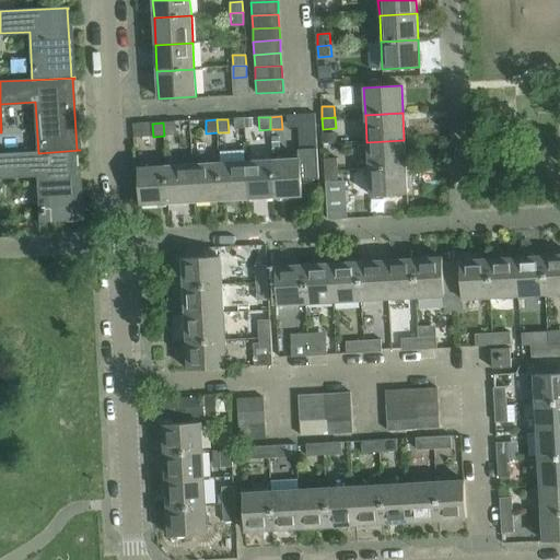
[(174,123),(163,123),(164,136),(175,135),(174,123)]
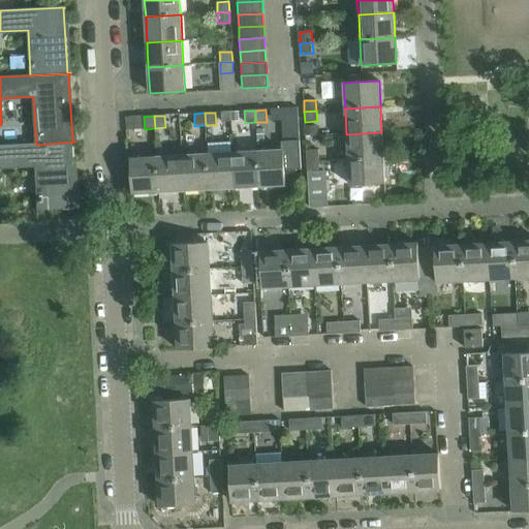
[(318,126),(305,126),(306,135),(318,135),(318,126)]
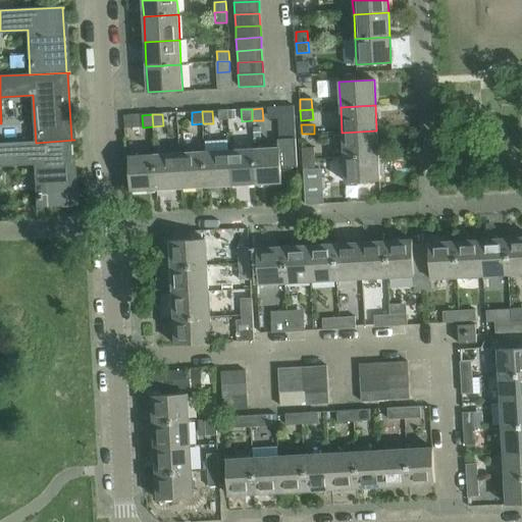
[(376,131),(342,133),(344,157),(378,155),(376,131)]
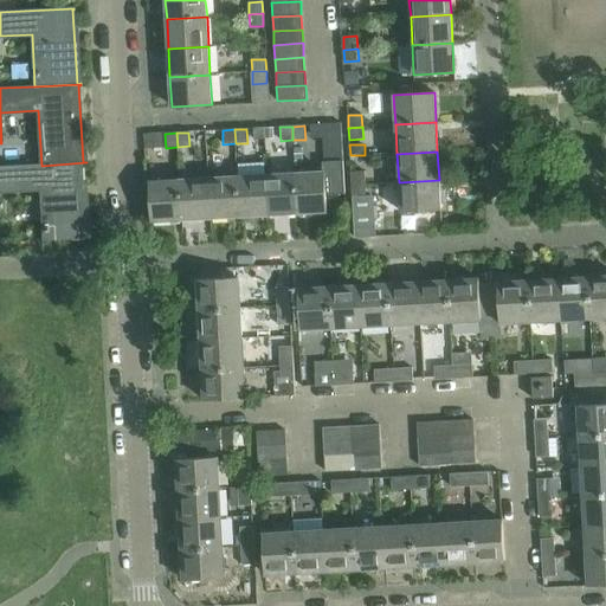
[(0,191),(40,189),(44,242),(89,239),(89,238),(85,238),(81,163),(86,163),(86,162),(42,166),(0,167),(0,191)]
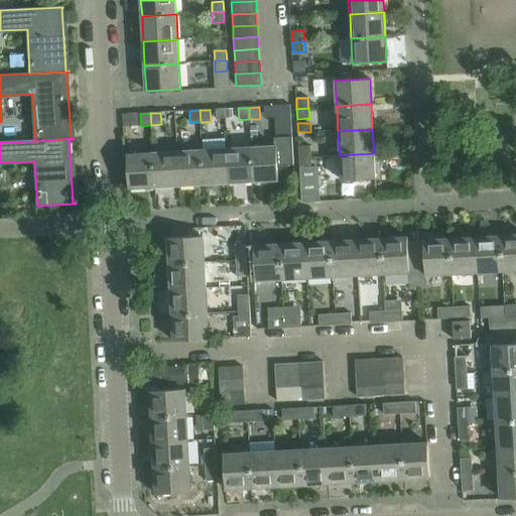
[(276,146),(251,147),(253,182),(278,180),(276,146)]
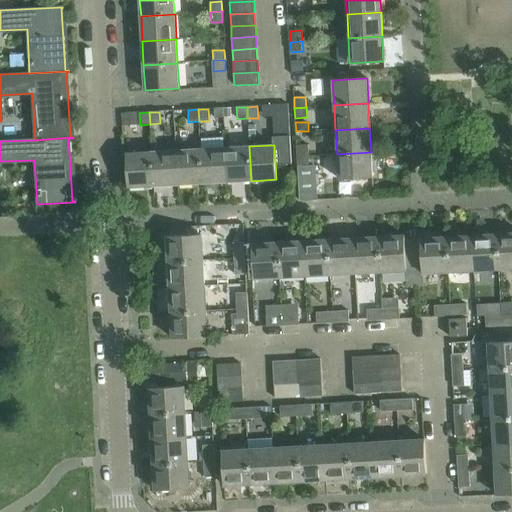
[(296,146),(297,156),(309,156),(308,145),(296,146)]
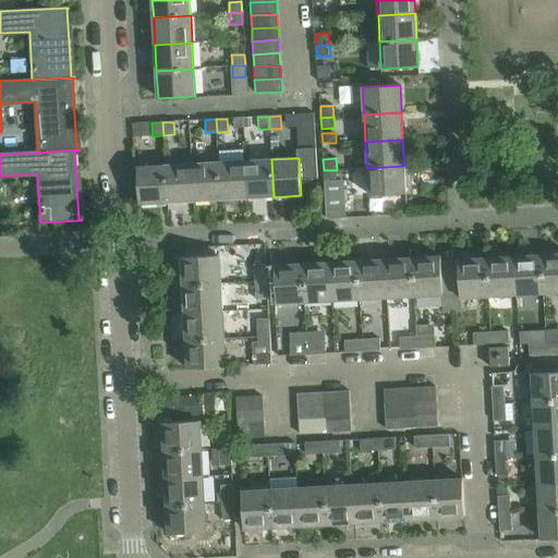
[(271,159),(244,161),(247,198),(274,197),(271,159)]
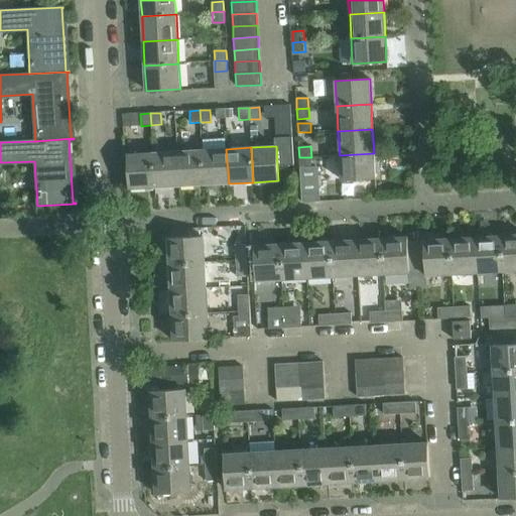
[(226,149),(202,150),(204,184),(229,183),(226,149)]
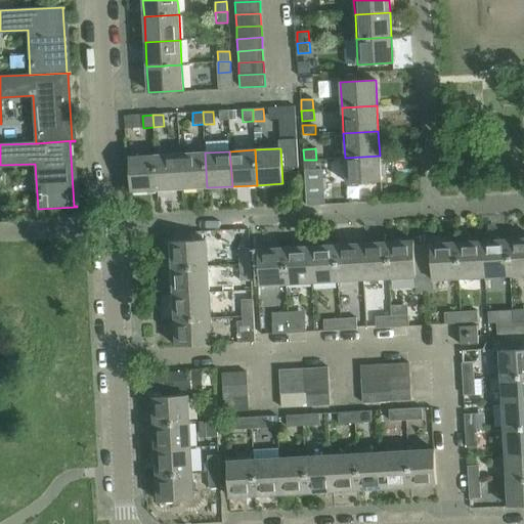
[(205,153),(180,155),(182,189),(207,187),(205,153)]
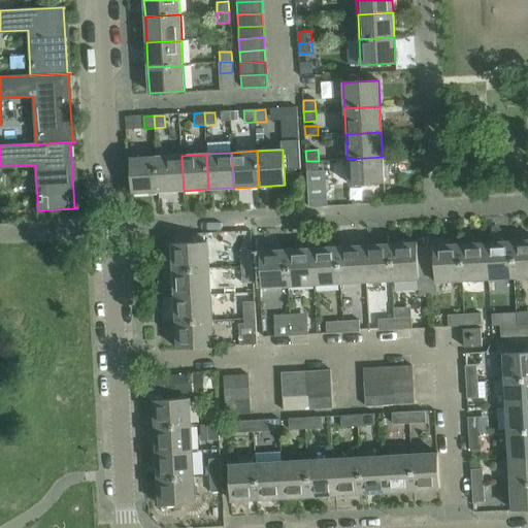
[(182,156),(157,157),(159,192),(184,191),(182,156)]
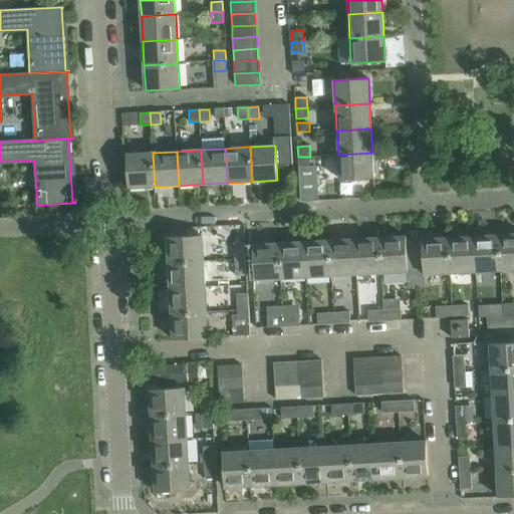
[(155,187),(153,153),(127,154),(130,189),(155,187)]
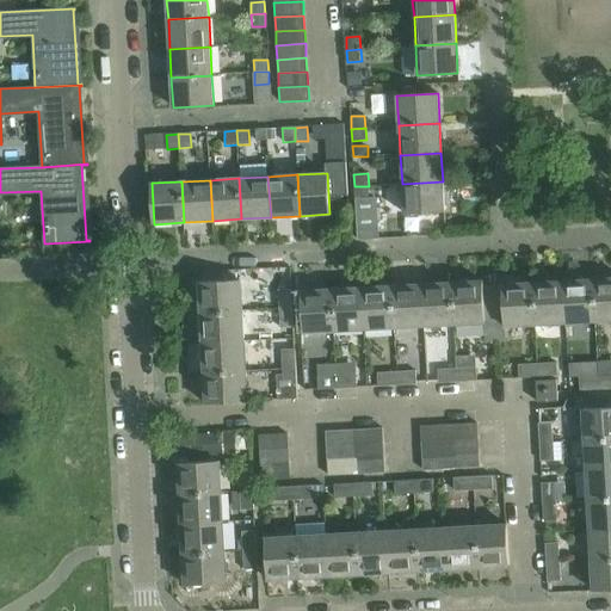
[(443,181),(402,184),(403,214),(444,211),(443,181)]
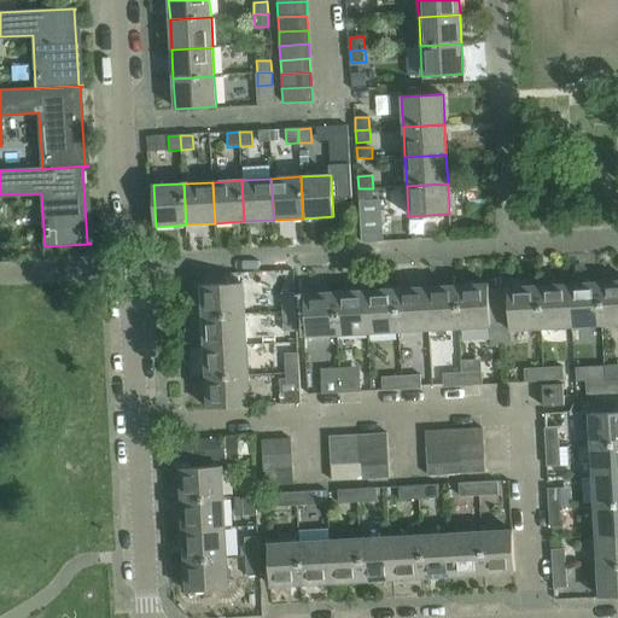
[(373,188),(359,188),(360,200),(373,200),(373,188)]
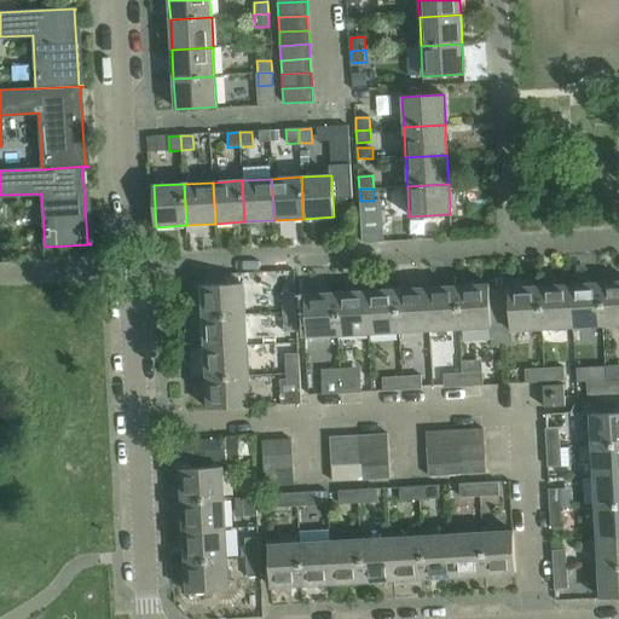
[(383,230),(362,231),(362,243),(383,242),(383,230)]
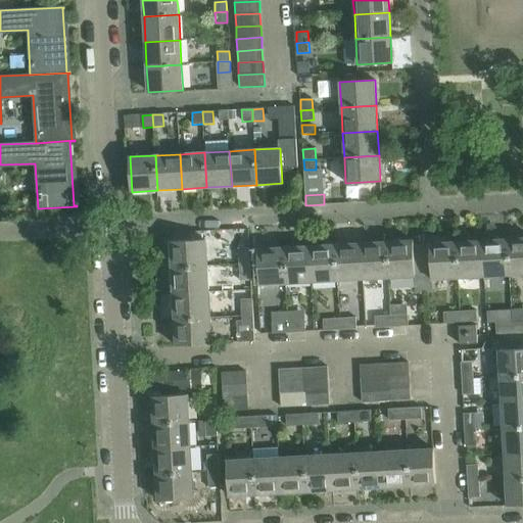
[(522,238),(507,240),(509,275),(522,274),(522,238)]
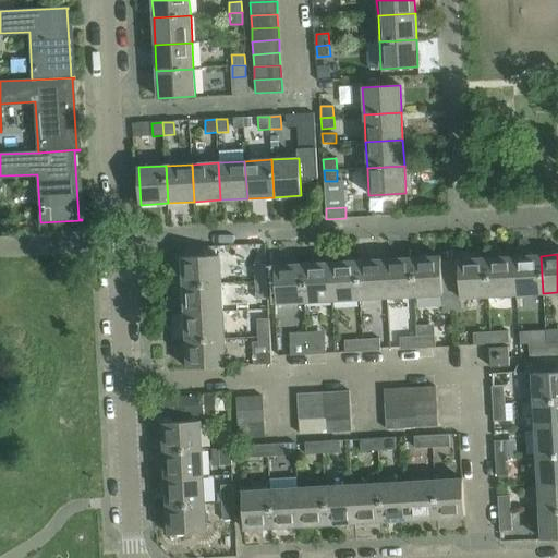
[(182,258),(183,287),(221,284),(219,256),(182,258)]
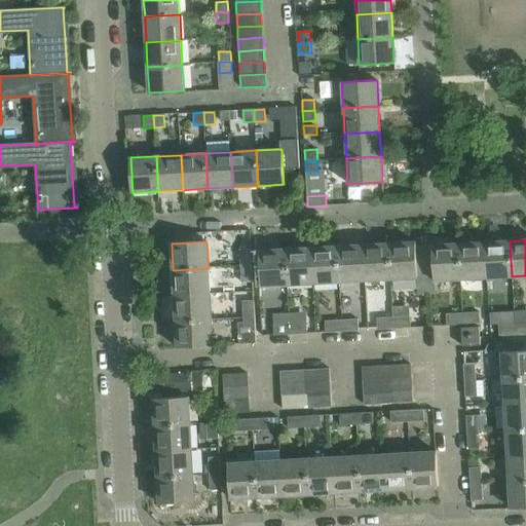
[(510,241),(484,242),(486,278),(512,276),(510,241)]
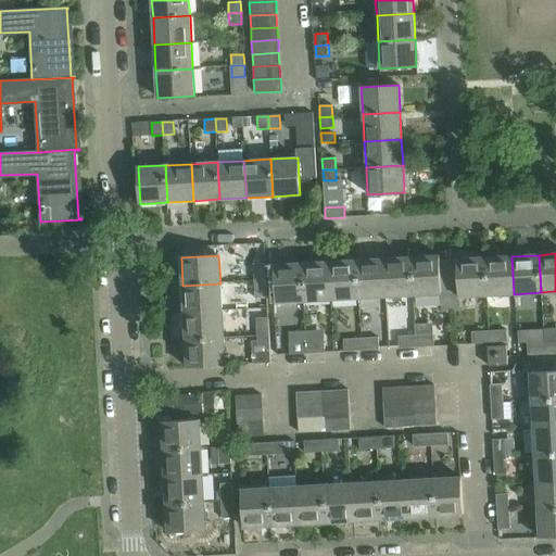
[(439,256),(411,257),(413,295),(441,294),(439,256)]
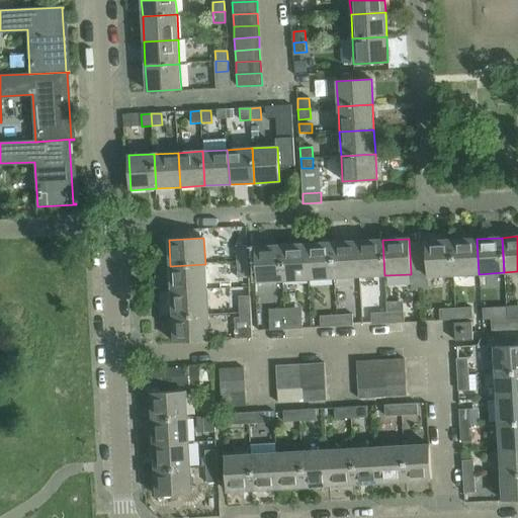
[(477,239),(451,241),(453,275),(479,274),(477,239)]
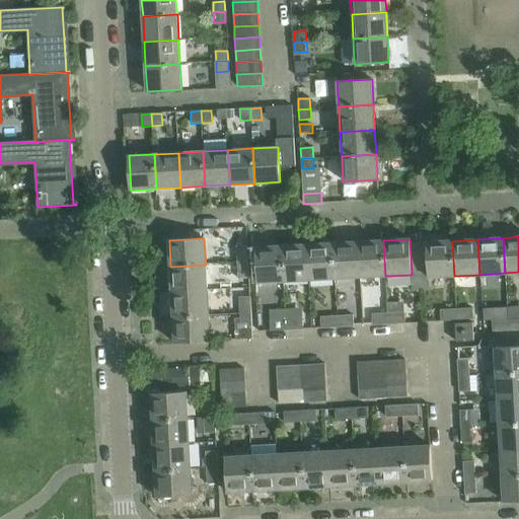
[(383,240),(358,242),(360,277),(385,276),(383,240)]
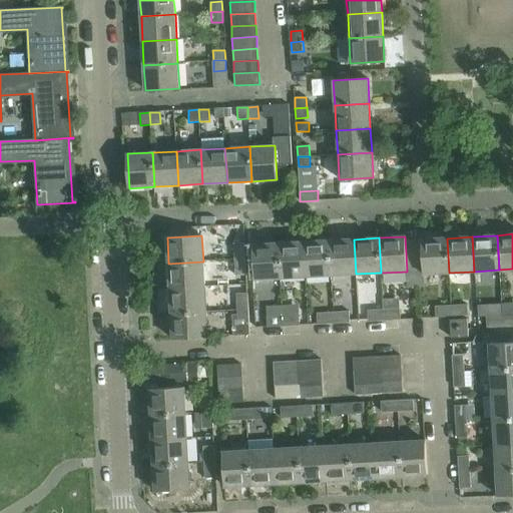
[(449,273),(447,238),(421,239),(423,275),(449,273)]
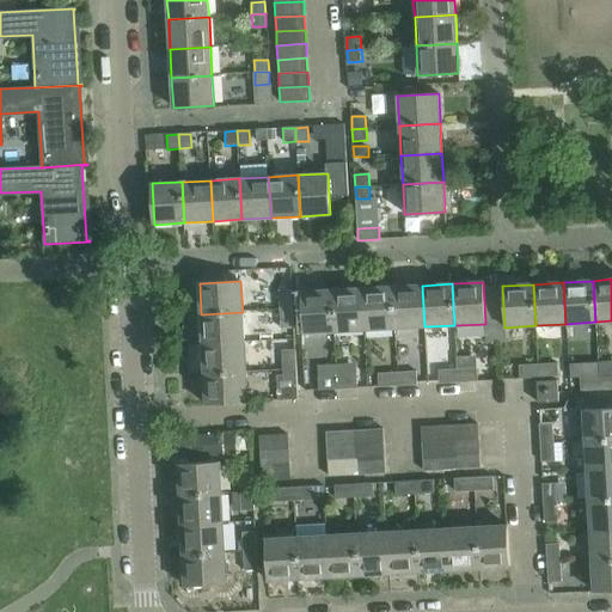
[(422,286),(392,287),(395,329),(424,326),(422,286)]
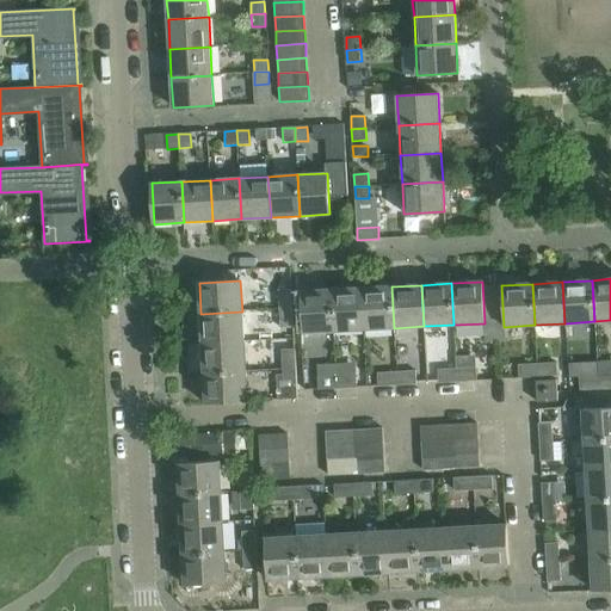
[(392,287),(362,289),(364,329),(394,328),(392,287)]
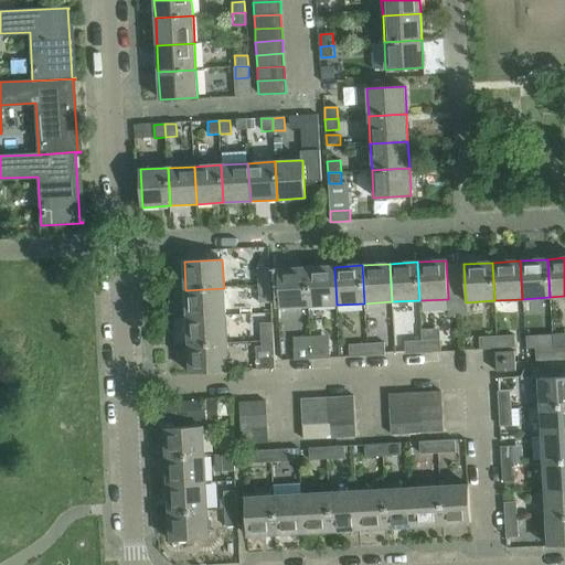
[(257,268),(258,286),(270,285),(269,267),(257,268)]
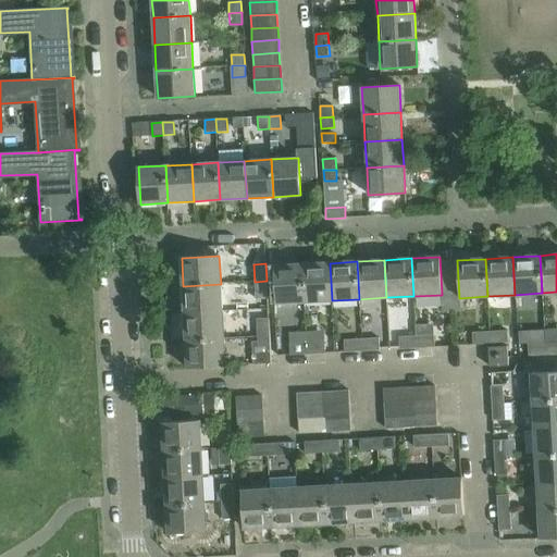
[(330,263),(302,264),(305,302),(332,300),(330,263)]
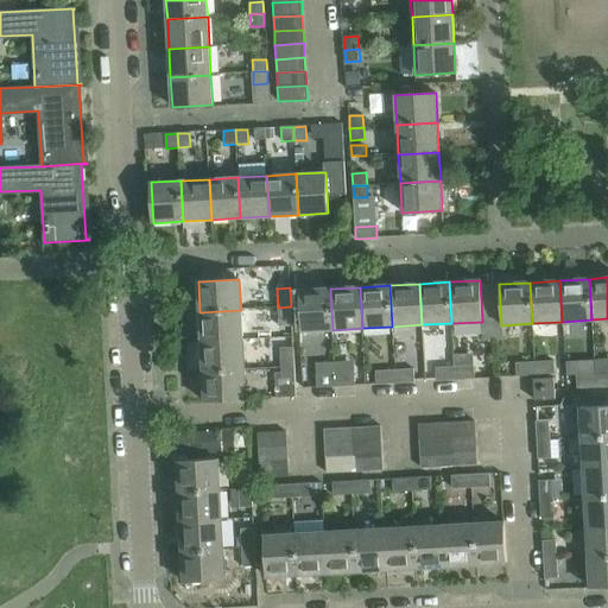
[(333,330),(330,289),(299,290),(302,331),(333,330)]
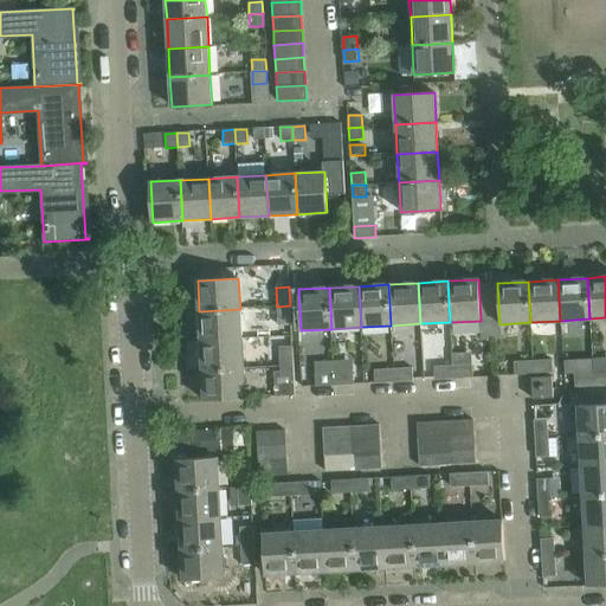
[(290,305),(277,307),(277,326),(290,324),(290,305)]
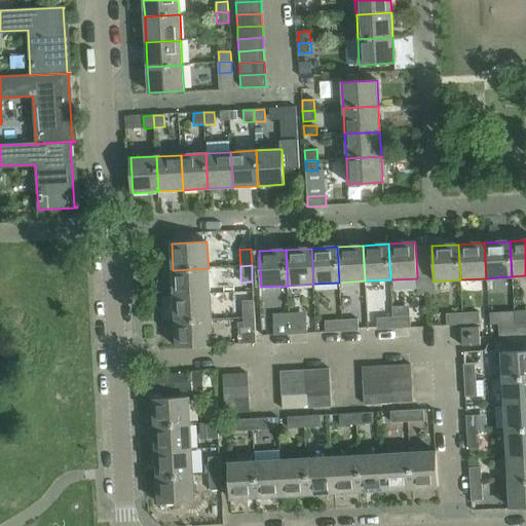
[(209,268),(173,270),(175,296),(210,294),(209,268)]
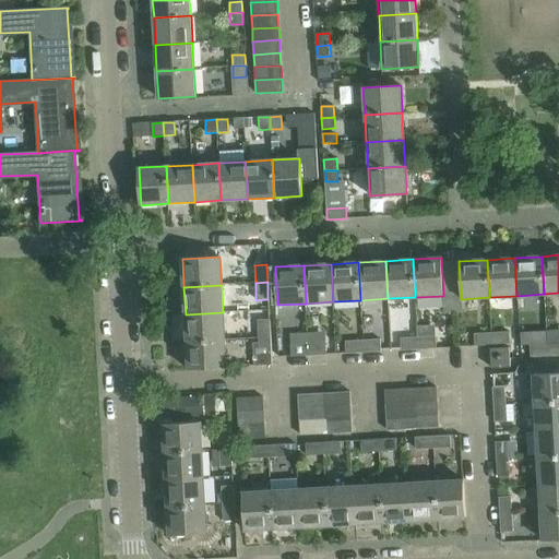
[(223,312),(186,314),(187,342),(224,340),(223,312)]
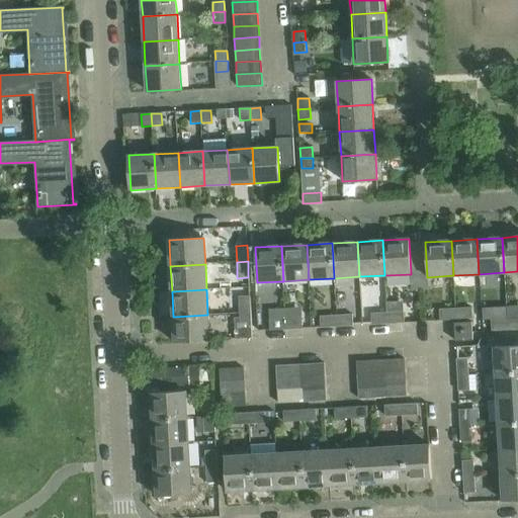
[(239,297),(239,314),(250,313),(250,296),(239,297)]
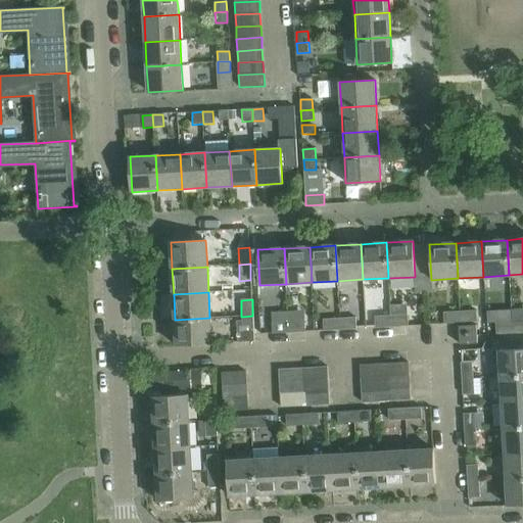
[(476,312),(460,313),(460,323),(476,322),(476,312)]
